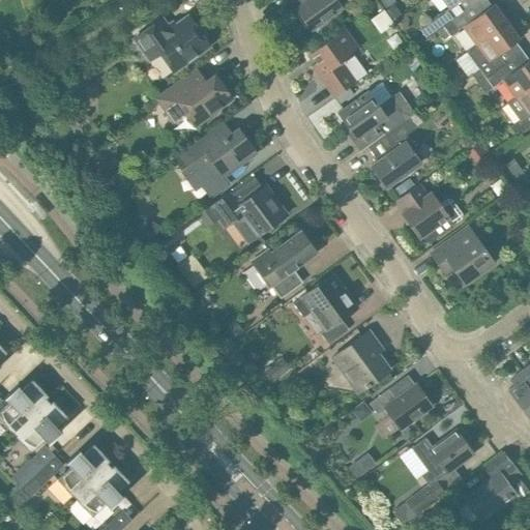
[(296,8),(311,30),(342,7),(336,0),(304,0),(306,1),(296,8)]
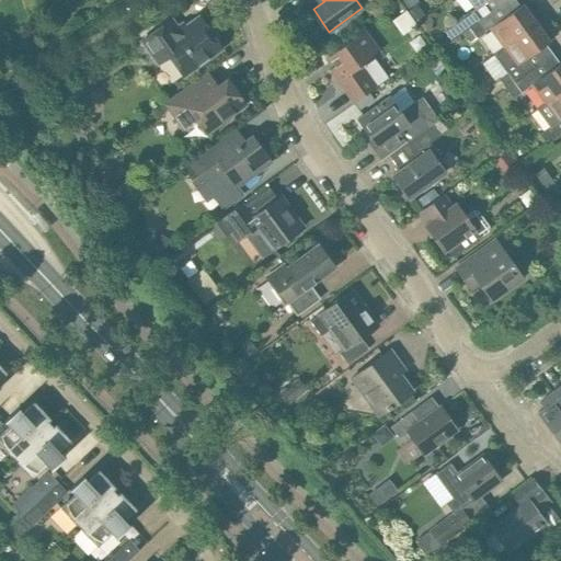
[(503,46),(536,22),(523,3),(490,27),(503,46)]
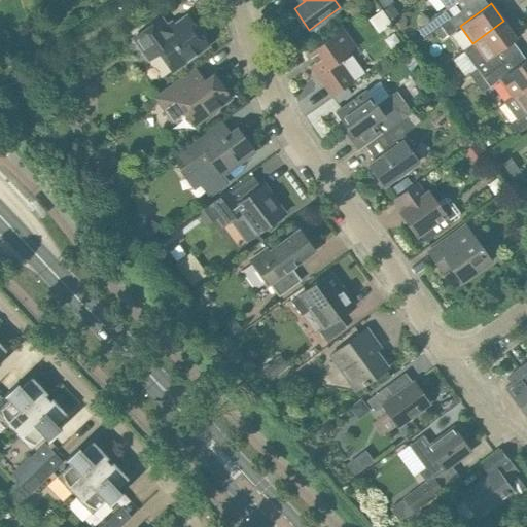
[(363,8),(359,4),(346,14),(349,19),(363,8)]
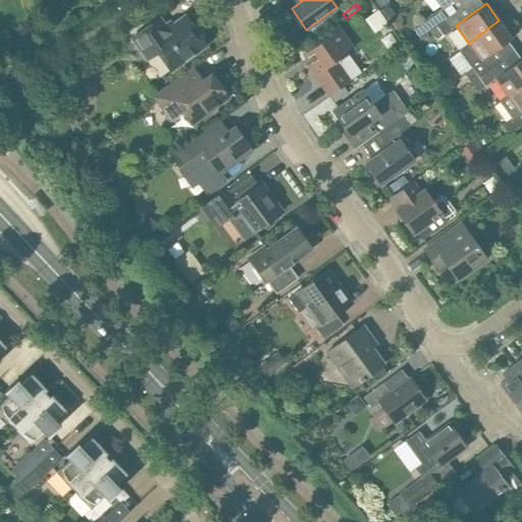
[(390,19),(397,15),(387,4),(381,8),(390,19)]
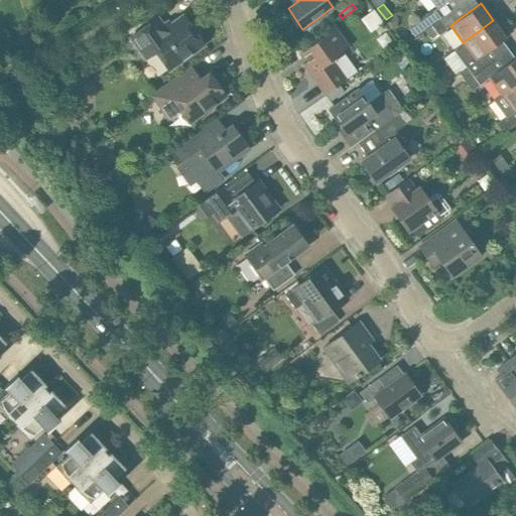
[(426,29),(439,20),(432,10),(408,27),(415,37),(426,30),(426,29)]
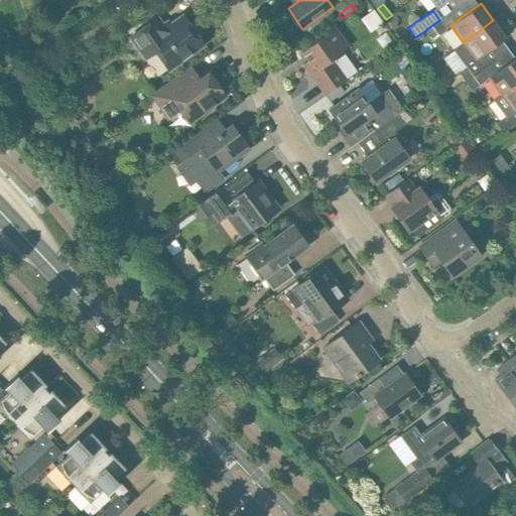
[(168,69),(203,43),(183,16),(165,29),(157,18),(131,36),(146,57),(156,50),(168,69)]
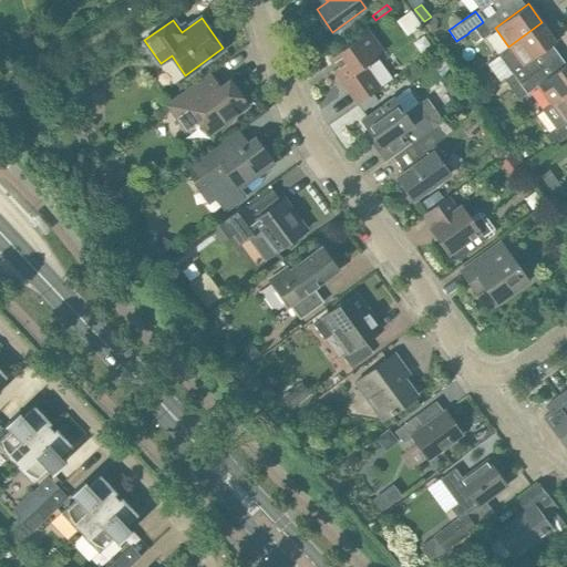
[(491,32),(483,22),(475,28),(483,39),(491,32)]
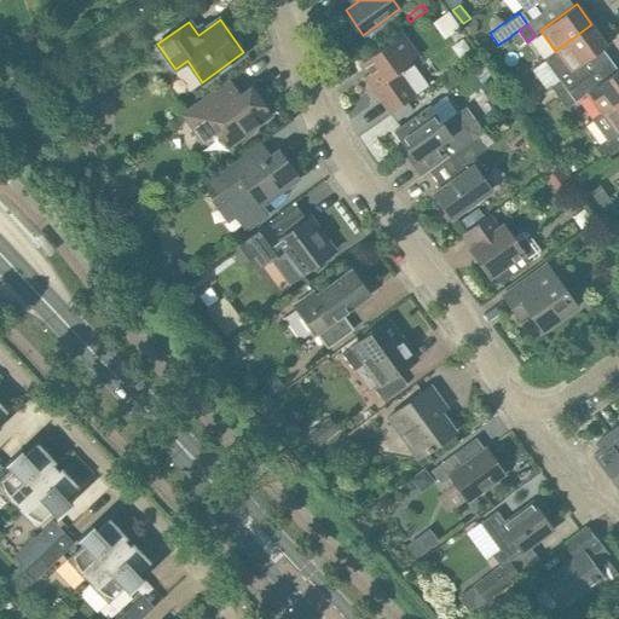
[(578,67),(607,45),(591,24),(555,51),(544,59),(559,79),(549,86),(557,97),(585,76),(578,67)]
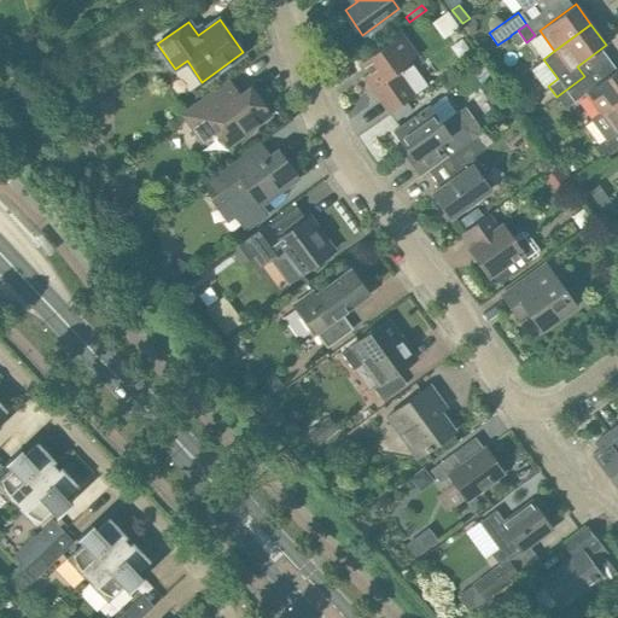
[(518,47),(526,42),(518,30),(511,35),(511,36),(518,47)]
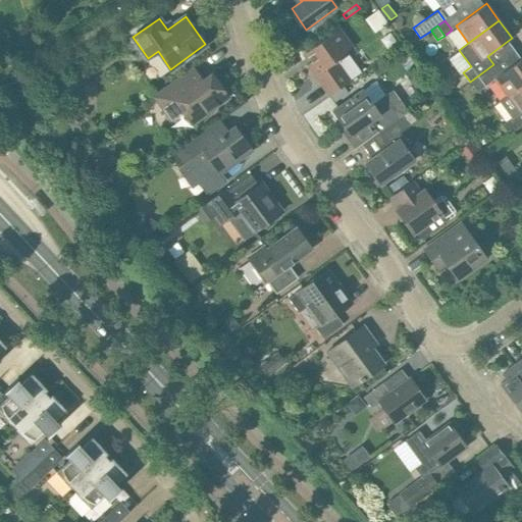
[(340,28),(305,52),(312,61),(307,65),(329,96),(350,81),(362,72),(348,52),(354,48),(340,28)]
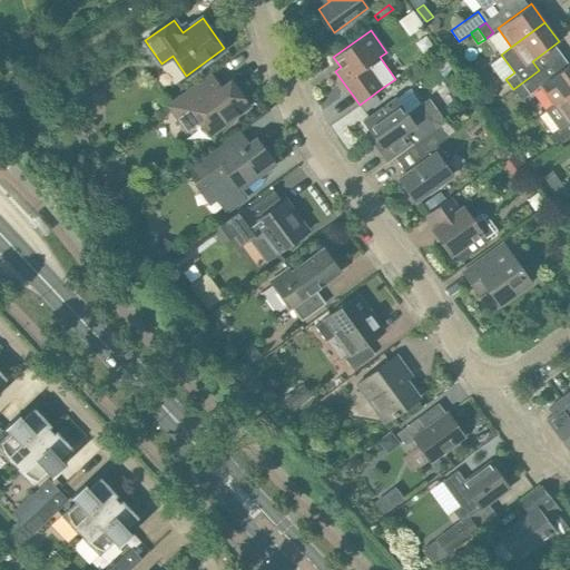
[(553,105),(569,91),(569,62),(547,80),(539,70),(513,89),(522,100),(530,94),(540,87),(553,105)]
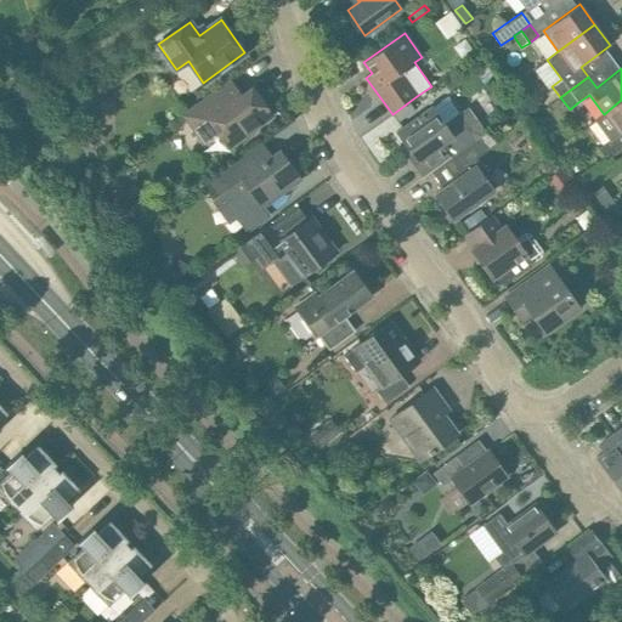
[(233,145),(272,116),(252,86),(241,95),(231,80),(184,116),(204,143),(222,130),(233,145)]
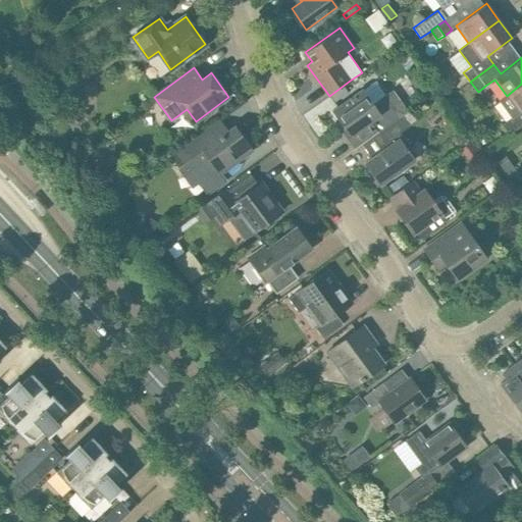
[(426,74),(433,84),(441,77),(434,68),(426,74)]
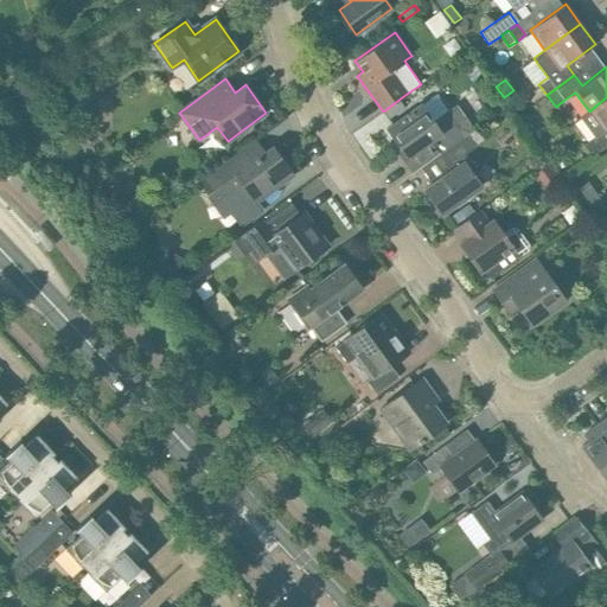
[(110,103),(108,96),(102,93),(95,95),(91,101),(93,108),(98,112),(107,110),(110,103)]
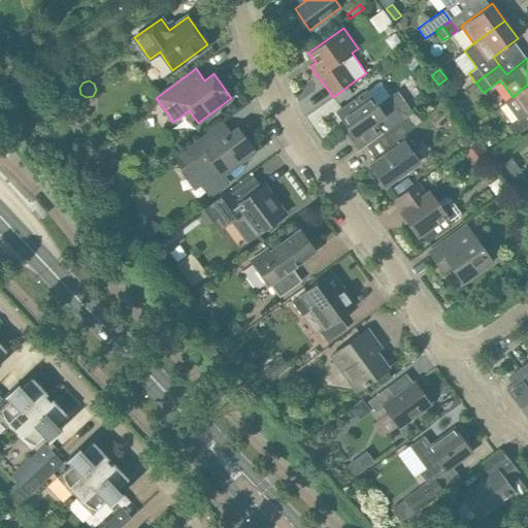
[(436,83),(426,90),(431,98),(441,90),(436,83)]
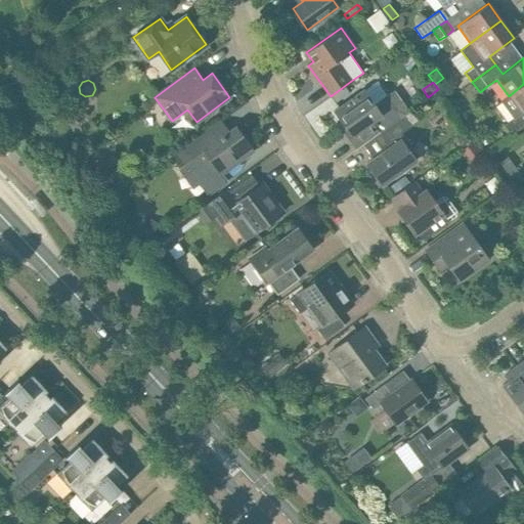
[(523,84),(509,96),(500,102),(514,118),(504,125),(511,135),(523,125),(523,84)]
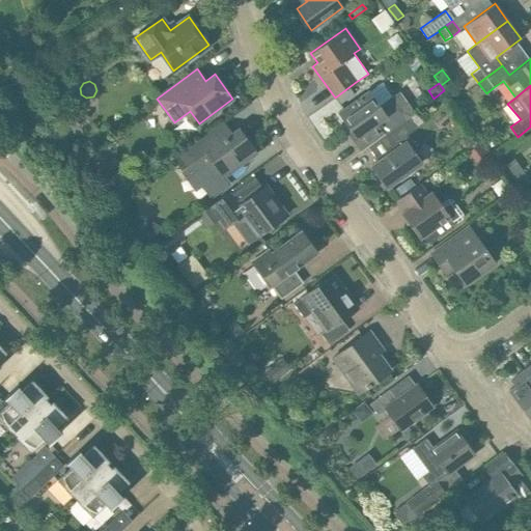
[(350,88),(336,98),(341,104),(355,94),(350,88)]
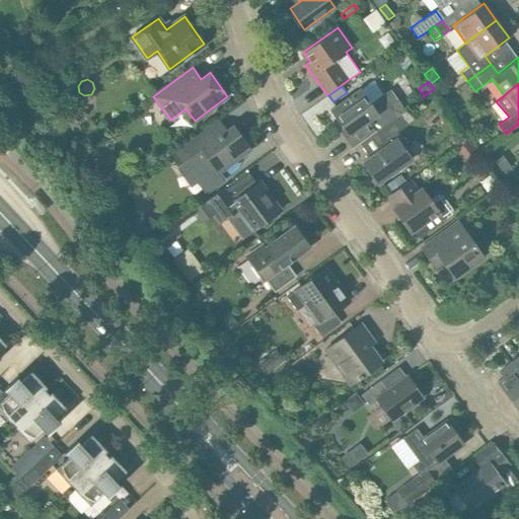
[(390,89),(370,103),(360,89),(331,109),(347,132),(344,135),(353,148),(377,131),(399,115),(405,110),(390,89)]
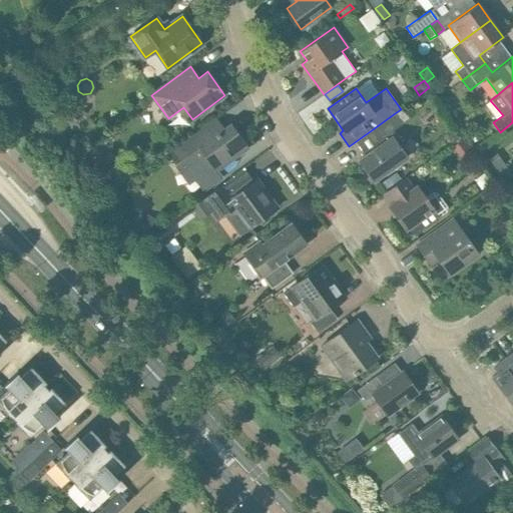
[(403,123),(396,113),(395,113),(373,129),(382,143),(359,160),(374,181),(407,157),(401,148),(402,141),(394,130),(403,123)]
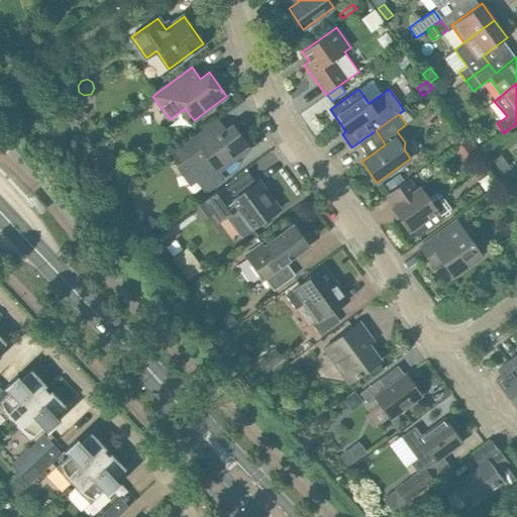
[(180,145),(169,153),(177,166),(182,173),(191,168),(203,185),(207,191),(223,180),(219,174),(235,163),(234,161),(250,149),(232,124),(226,129),(218,118),(192,137),(180,145)]
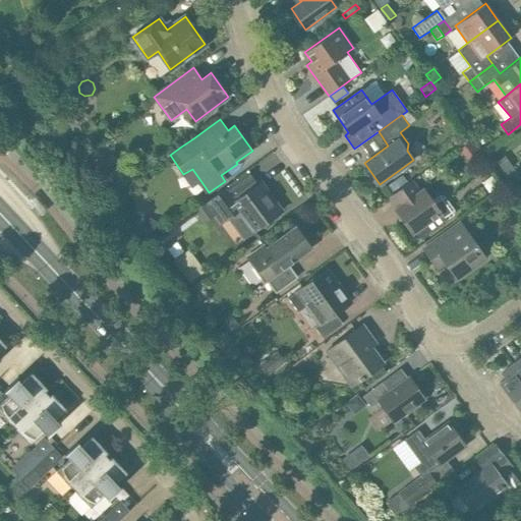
[(470,141),(459,150),(466,159),(469,164),(481,156),(470,141)]
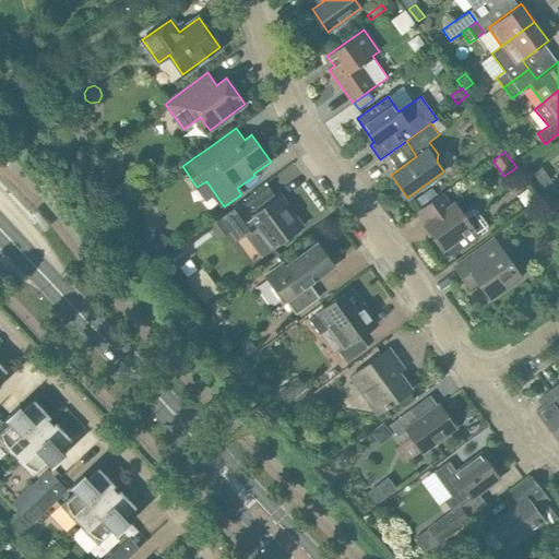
[(540,183),(549,178),(542,167),(533,174),(540,183)]
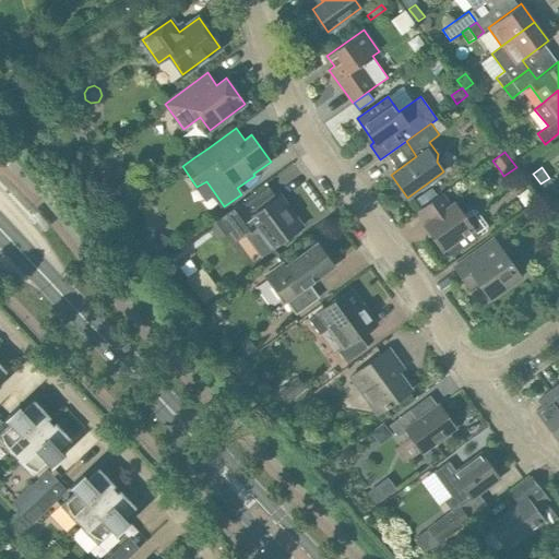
[(549,195),(558,189),(549,178),(540,183),(549,195)]
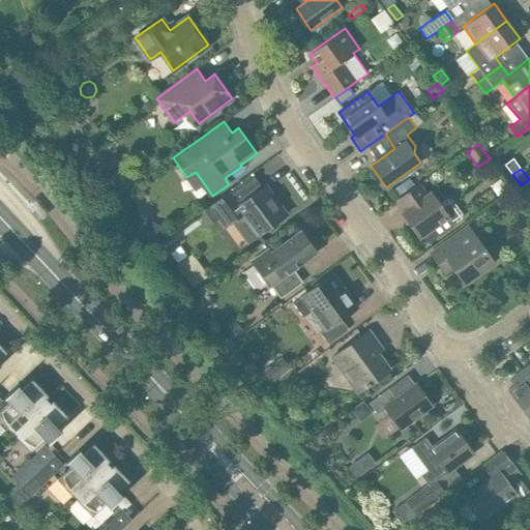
[(117,173),(107,180),(118,195),(127,187),(117,173)]
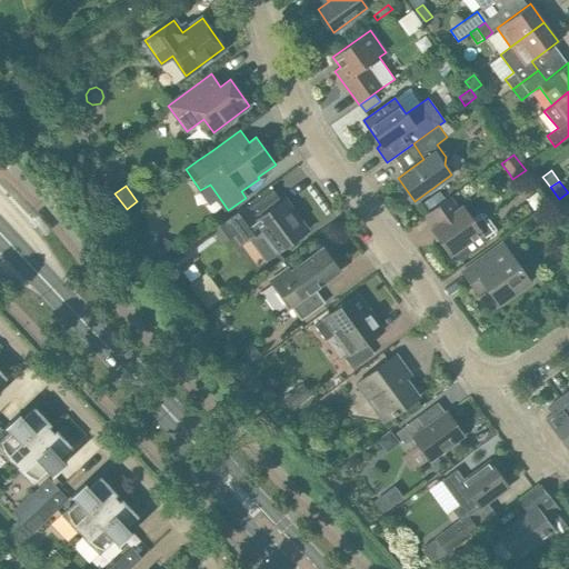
[(442,199),(438,192),(423,202),(429,209),(442,199)]
